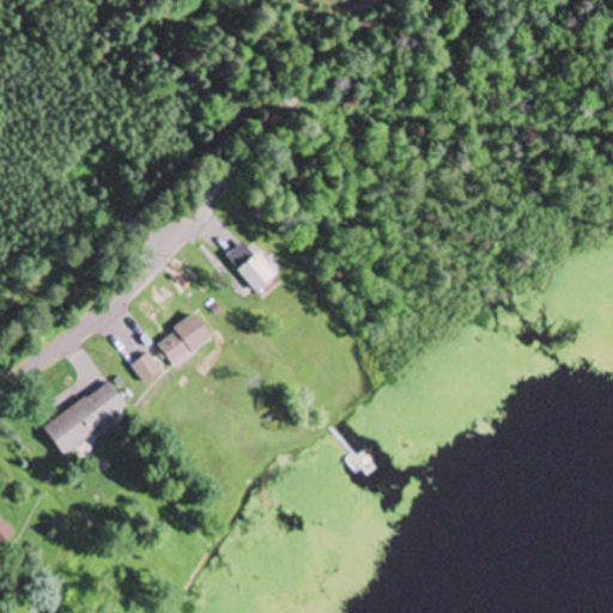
[(263,295),(280,274),(242,242),(225,261),(263,295)]
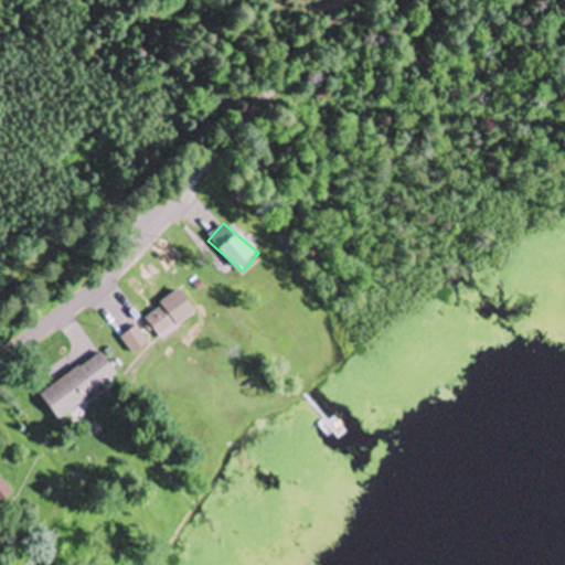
[(145,316),(161,338),(196,311),(181,289),(145,316)]
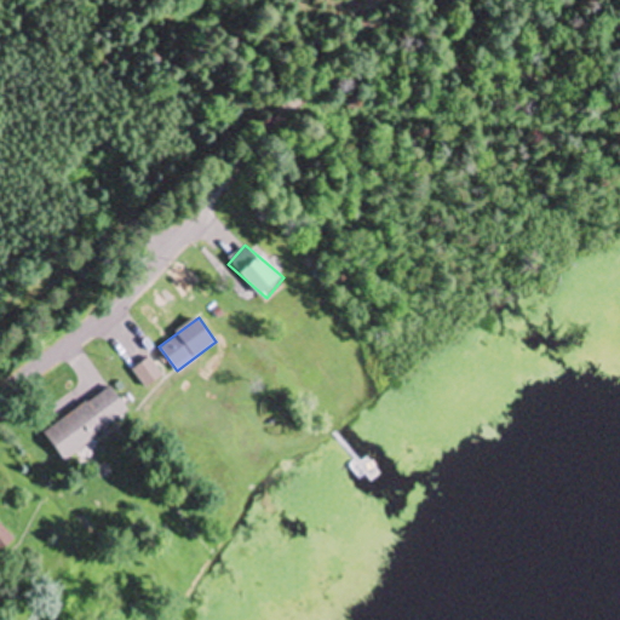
[(164,374),(148,357),(133,372),(148,389),(164,374)]
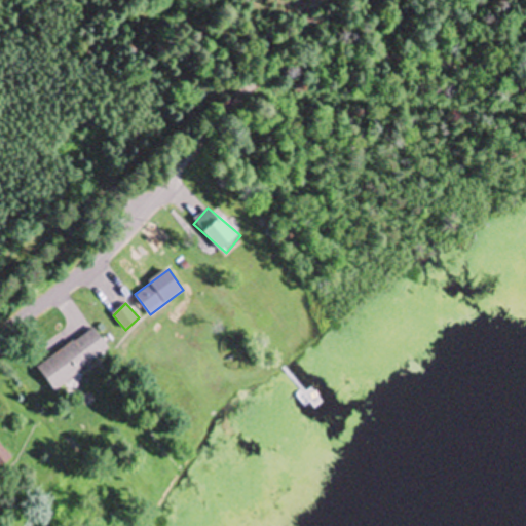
[(112,351),(97,327),(38,366),(53,390),(112,351)]
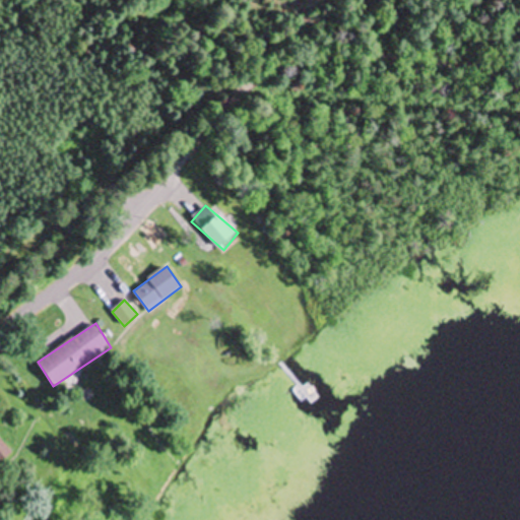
[(0,464),(12,452),(0,440),(0,464)]
